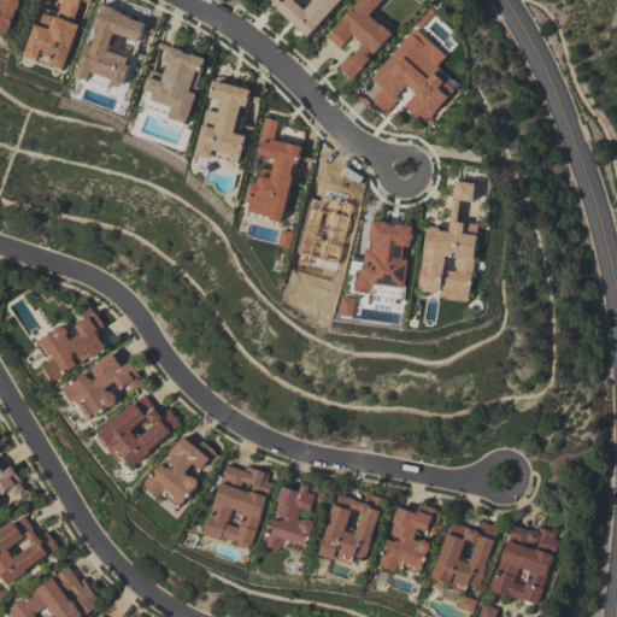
[(9,34),(0,30),(0,0),(23,0),(18,13),(16,12),(9,34)]
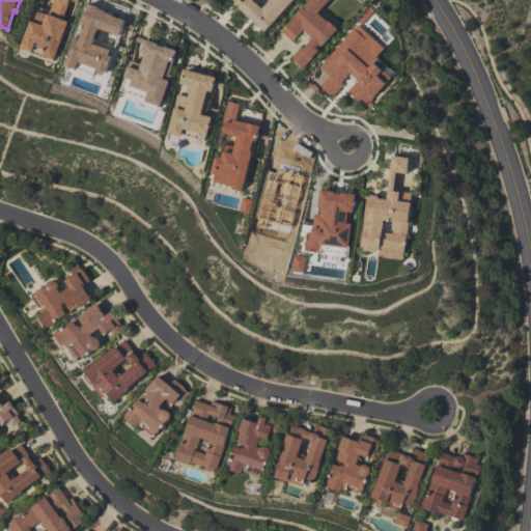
[(78,0),(78,2),(72,0),(68,0),(62,19),(71,22),(61,48),(60,47),(56,59),(43,55),(45,49),(35,46),(33,52),(21,48),(30,20),(33,21),(36,10),(47,14),(47,12),(49,14),(52,0),(78,0)]
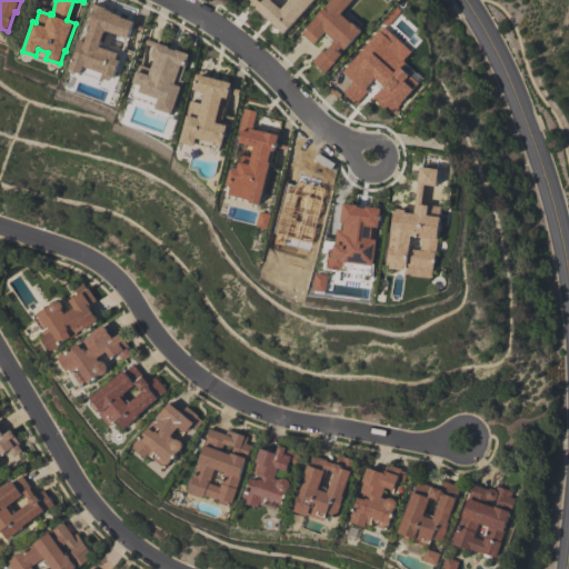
[(256,8),(257,7),(249,0),(258,0),(261,2),(262,0),(271,0),(281,9),(288,0),(312,0),(285,33),(256,8)]
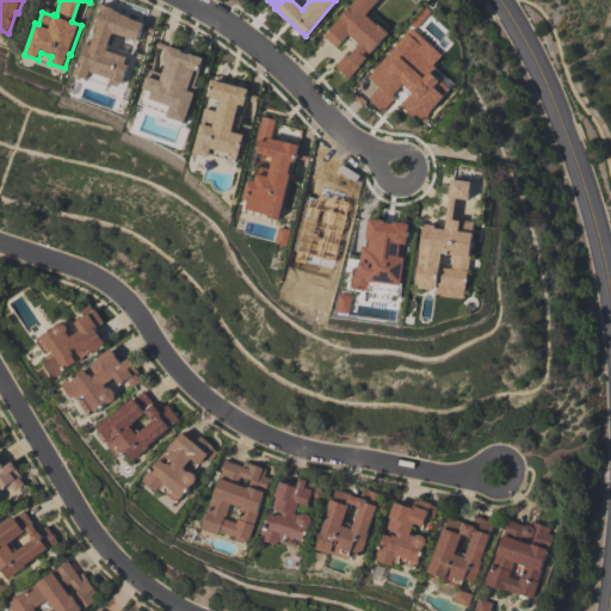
[(329,29),(355,0),(378,0),(366,14),(377,24),(378,23),(388,32),(366,57),(368,57),(349,78),(335,66),(345,54),(349,56),(360,43),(349,34),(343,42),(341,41),(337,47),(323,36),(329,30),(329,29)]
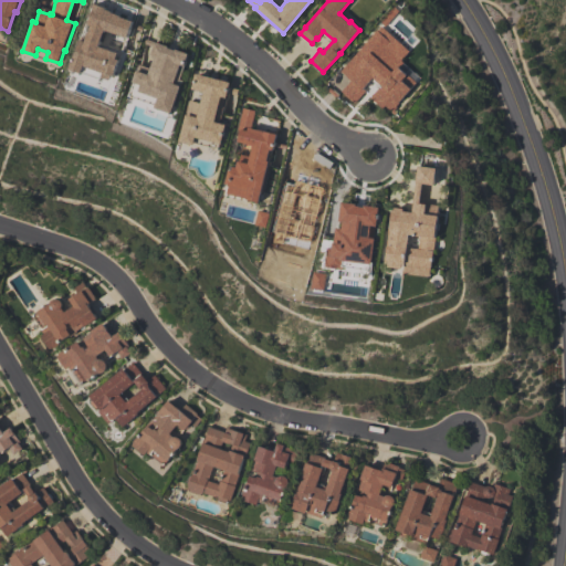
[(69,69),(74,55),(82,35),(86,38),(91,24),(87,23),(93,8),(94,3),(105,7),(105,8),(113,11),(112,12),(122,16),(121,17),(134,21),(127,38),(105,29),(101,43),(119,50),(117,58),(119,59),(114,76),(113,75),(111,81),(102,76),(101,79),(82,72),(82,73),(69,69)]
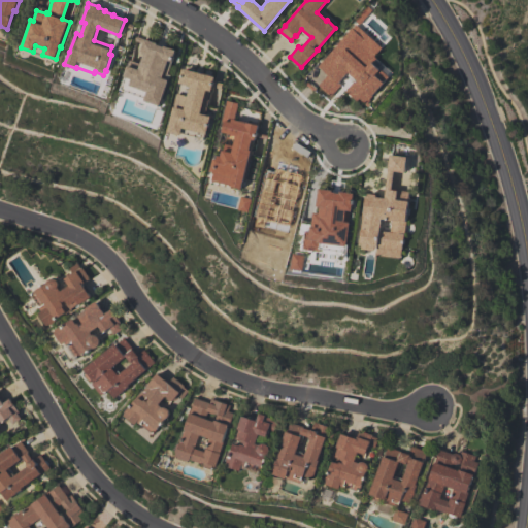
[(318,66),(352,28),(356,24),(382,47),(374,56),(376,58),(372,63),(380,69),(389,76),(369,99),(370,100),(367,102),(369,104),(368,106),(359,98),(357,101),(345,91),(354,81),(347,74),(338,83),(340,85),(331,96),(318,85),(327,74),(318,66)]
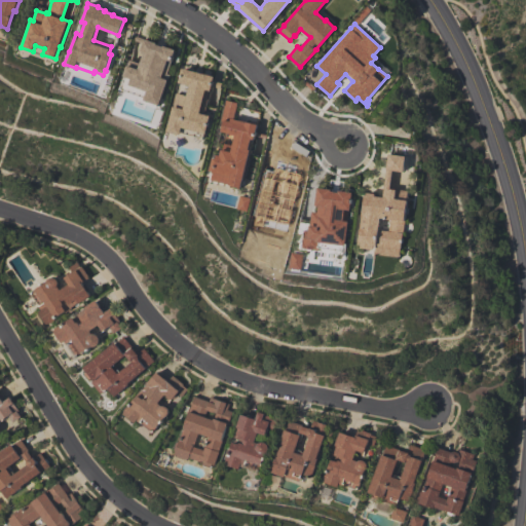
[(123,76),(128,60),(140,63),(143,53),(140,52),(143,43),(134,40),(135,36),(144,39),(145,38),(156,42),(156,44),(163,46),(163,45),(176,49),(167,73),(170,74),(159,105),(144,100),(144,98),(119,89),(123,76)]
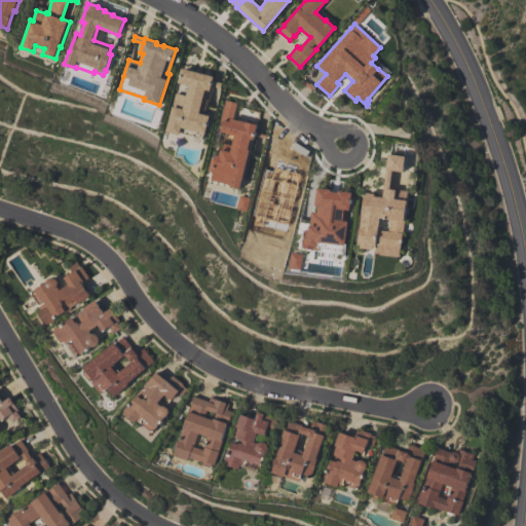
[(166,132),(176,92),(187,96),(189,85),(178,82),(182,68),(215,76),(213,80),(222,82),(221,88),(212,86),(211,91),(210,91),(203,114),(211,115),(207,134),(204,134),(203,138),(181,133),(180,135),(166,132)]
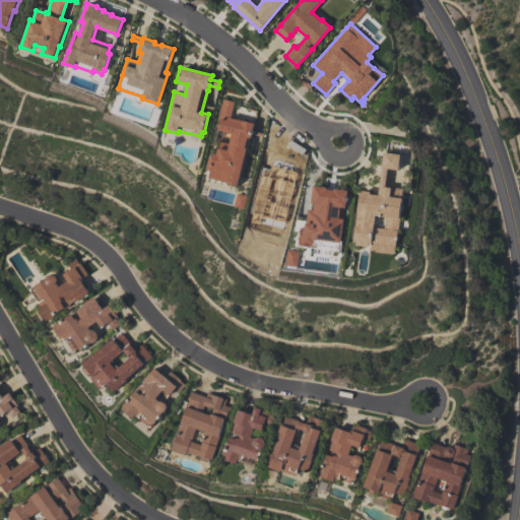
[(238,186),(226,183),(226,182),(208,178),(210,170),(205,169),(208,156),(213,157),(214,152),(217,153),(220,141),(230,143),(233,133),(218,130),(221,119),(218,119),(223,99),(235,102),(231,117),(254,123),(253,130),(263,133),(262,137),(252,134),(251,138),(249,138),(247,147),(248,148),(242,176),(240,176),(238,186)]
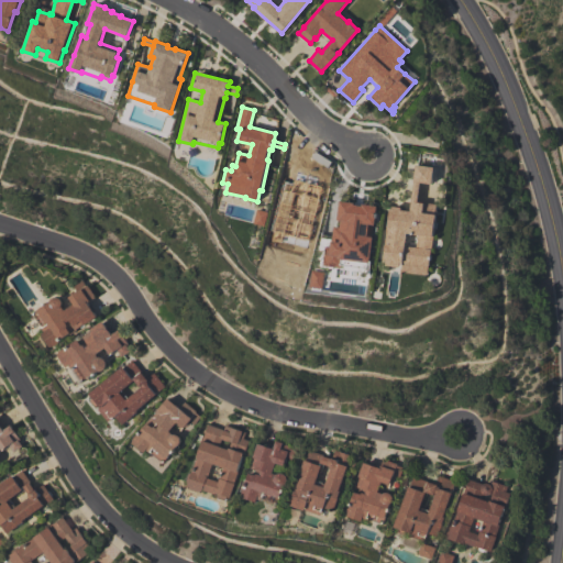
[(386,265),(386,261),(384,260),(390,208),(393,208),(393,206),(401,207),(401,209),(410,210),(416,164),(434,166),(432,184),(420,181),(418,201),(437,203),(435,210),(437,210),(437,214),(435,214),(429,266),(428,266),(427,275),(400,272),(400,267),(386,265)]
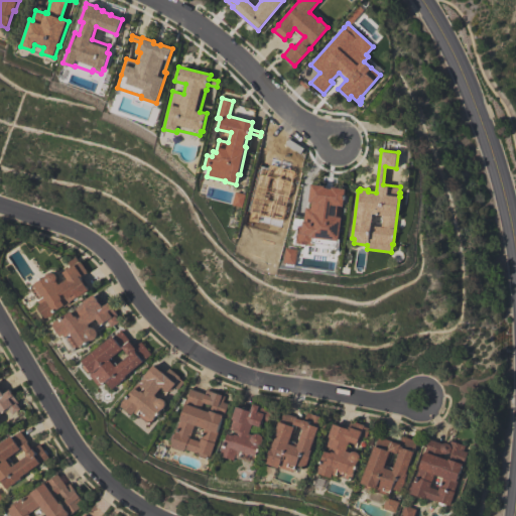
[(311,183),(325,185),(325,187),(332,187),(333,186),(346,188),(344,206),(342,206),(341,217),(342,217),(338,252),(335,251),(336,246),(313,243),(312,245),(296,243),(298,226),(302,226),(305,207),(311,208),(312,202),(309,202),(311,183)]
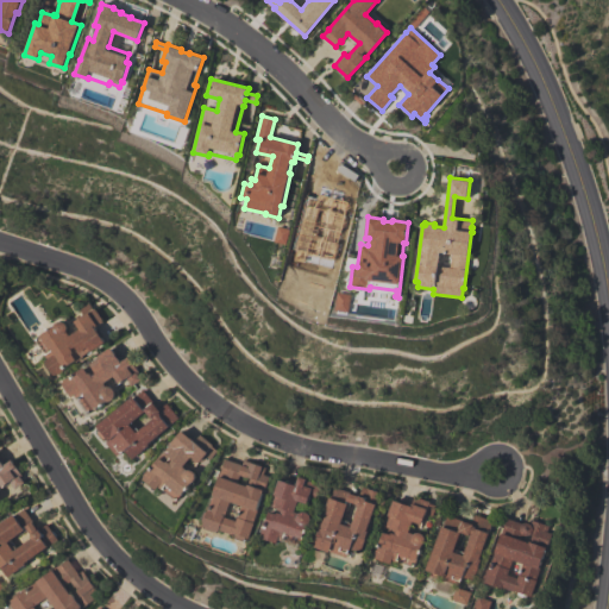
[(336,311),(349,313),(351,294),(338,293),(336,311)]
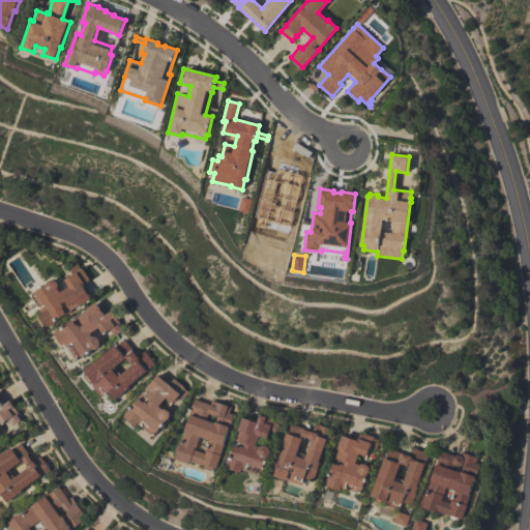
[(58,288),(61,291),(69,286),(65,280),(72,274),(68,269),(78,263),(82,269),(83,268),(90,280),(83,284),(92,298),(80,306),(80,305),(71,311),(67,305),(63,307),(67,314),(55,321),(56,322),(48,327),(38,314),(41,312),(39,310),(40,308),(31,294),(48,284),(49,282),(51,280),(53,280),(56,280),(57,281),(59,284),(59,286),(58,288)]
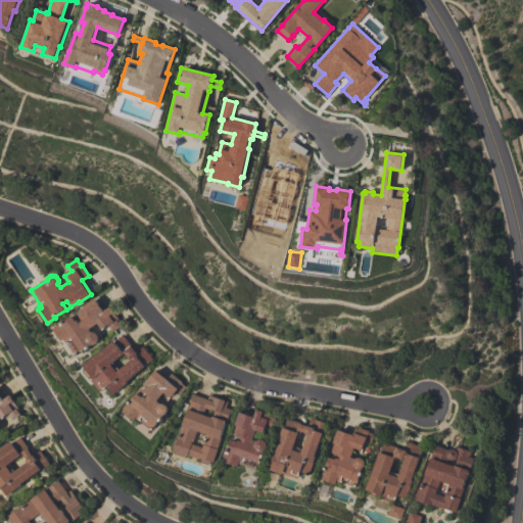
[(92,344),(77,354),(67,341),(65,342),(63,339),(61,341),(53,329),(54,327),(53,326),(59,322),(60,324),(73,315),(76,320),(79,318),(76,313),(85,306),(84,305),(96,297),(104,311),(110,306),(120,320),(117,321),(121,326),(113,331),(109,325),(102,329),(97,323),(89,328),(92,332),(94,332),(96,332),(98,335),(99,338),(98,341),(97,343),(94,344),(92,344)]
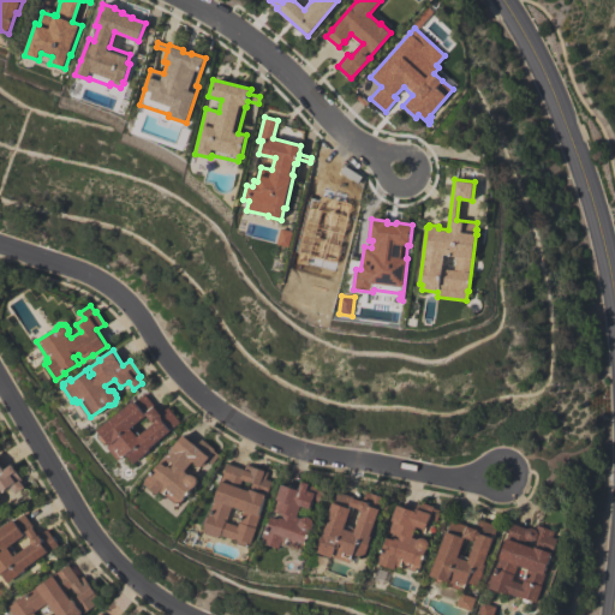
[(168,406),(181,423),(132,464),(125,455),(119,460),(107,447),(111,445),(99,430),(133,400),(135,401),(144,393),(161,413),(168,406)]
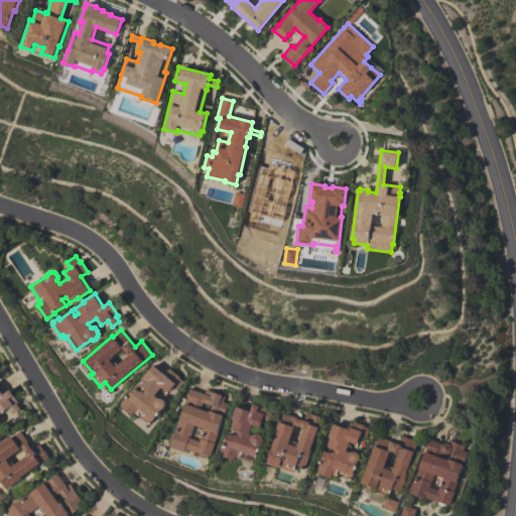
[(161,409),(149,423),(137,413),(136,414),(133,412),(131,415),(120,405),(122,403),(121,403),(125,397),(126,398),(135,387),(134,386),(138,381),(139,383),(153,365),(165,374),(169,368),(180,377),(179,378),(184,382),(177,390),(174,387),(170,392),(162,386),(155,395),(158,398),(161,397),(163,398),(165,400),(166,402),(166,405),(165,407),(163,408),(161,409)]
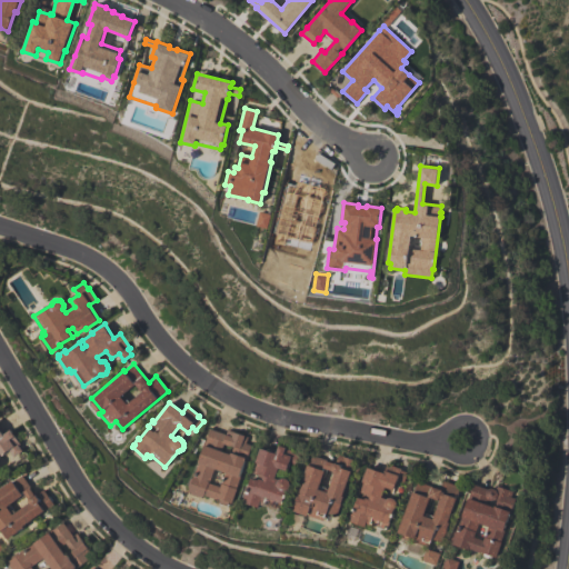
[(0,428),(5,435),(11,429),(16,436),(21,443),(20,445),(23,450),(15,457),(10,450),(2,455),(0,451),(0,428)]
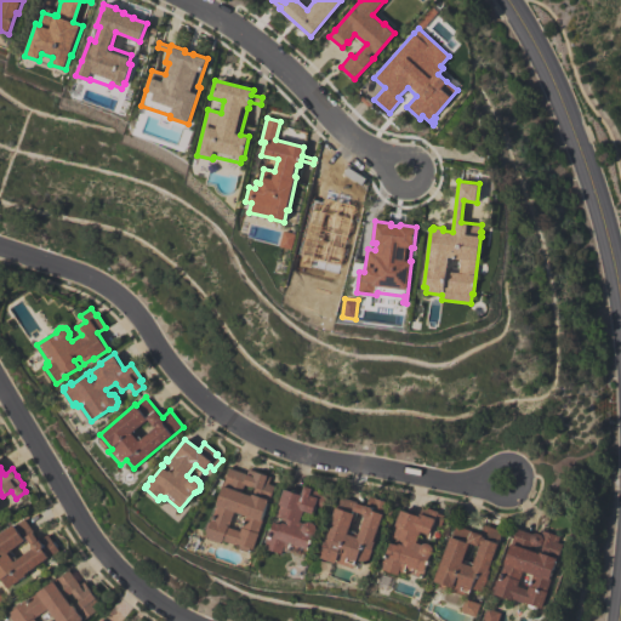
[(206,536),(229,467),(246,473),(248,468),(272,477),(269,484),(275,485),(255,550),(250,548),(249,553),(238,550),(239,545),(223,540),(222,541),(220,541),(220,542),(209,539),(209,537),(206,536)]
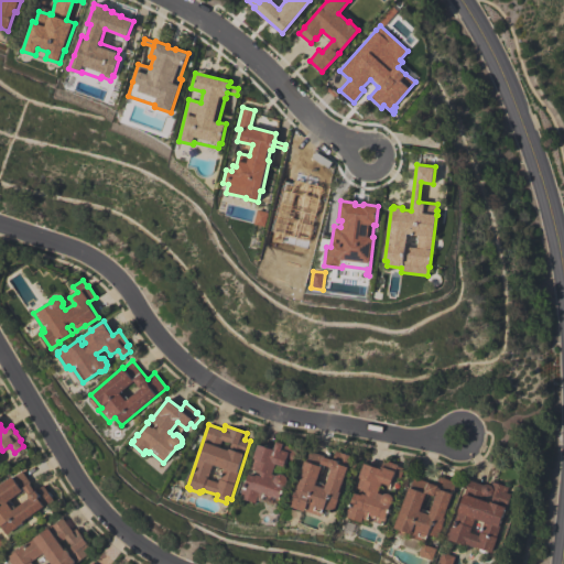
[(259,444),(273,448),(277,441),(284,443),(284,444),(293,447),(292,449),(297,451),(294,461),(288,458),(284,466),(277,464),(273,474),(278,475),(279,474),(282,474),(285,475),(288,477),(289,480),(288,484),(285,486),(279,506),(261,499),(261,501),(257,499),(256,502),(240,497),(243,489),(250,473),(256,475),(258,470),(251,468),(255,458),(253,458),(259,444)]
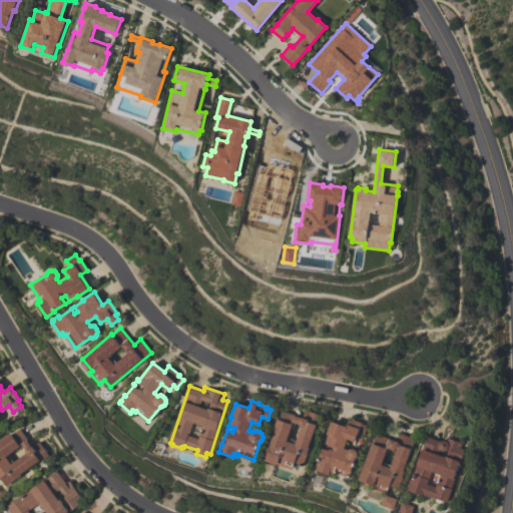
[(264,460),(278,419),(280,419),(283,410),(303,417),(306,409),(322,414),(304,465),(295,462),(293,469),(279,464),(279,465),(264,460)]
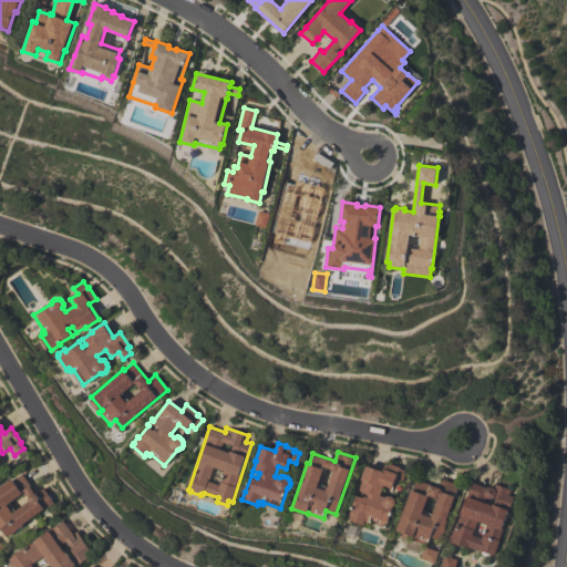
[(367,465),(383,471),(385,462),(401,466),(400,468),(405,470),(403,478),(397,477),(395,481),(398,481),(397,486),(394,485),(393,488),(384,486),(382,495),(387,496),(389,496),(391,495),(393,496),(395,498),(397,501),(397,504),(394,506),(393,507),(389,521),(388,519),(385,527),(370,522),(368,526),(348,519),(351,509),(353,509),(358,495),(363,497),(366,493),(360,491),(363,480),(361,480),(367,465)]
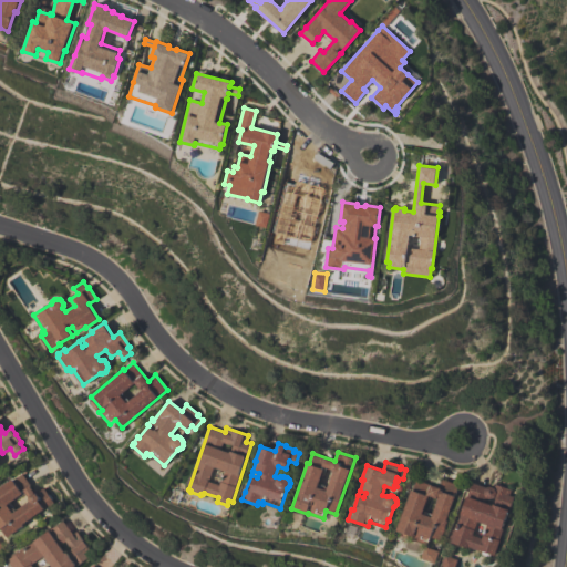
[(0,487),(13,478),(14,480),(22,473),(37,493),(44,487),(54,502),(26,523),(26,524),(8,537),(2,529),(1,529),(0,529),(0,487)]
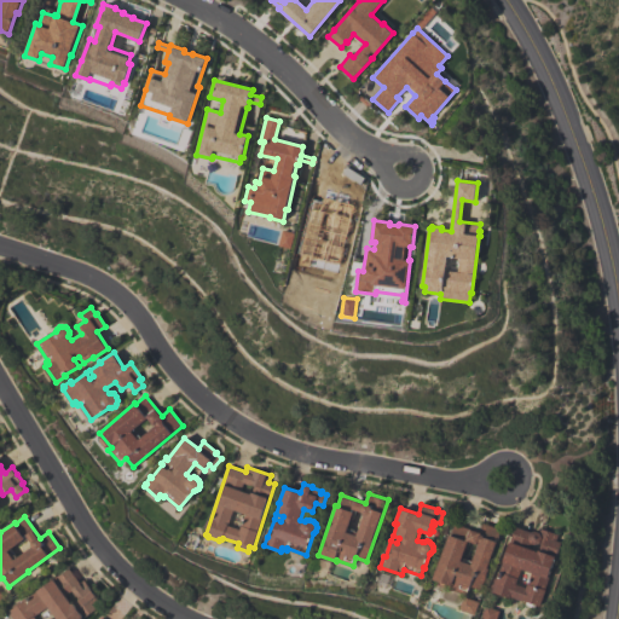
[(434,579),(449,534),(451,534),(455,524),(479,531),(482,522),(501,528),(496,542),(497,542),(481,589),(470,585),(470,588),(469,588),(467,595),(452,590),(453,585),(434,579)]
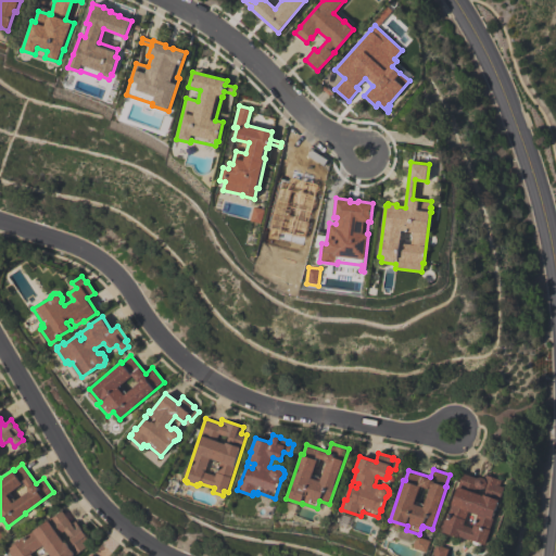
[(503,480),(501,484),(505,487),(485,544),(457,534),(456,536),(440,531),(443,519),(445,520),(463,471),(478,477),(480,477),(482,477),(484,478),(485,474),(503,480)]
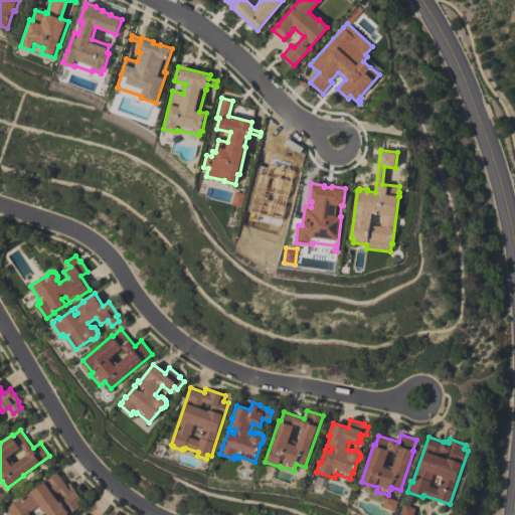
[(8,508),(11,506),(10,504),(17,499),(18,500),(57,472),(66,484),(69,482),(81,498),(76,502),(80,507),(70,514),(69,513),(65,514),(11,514),(9,511),(10,510),(8,508)]
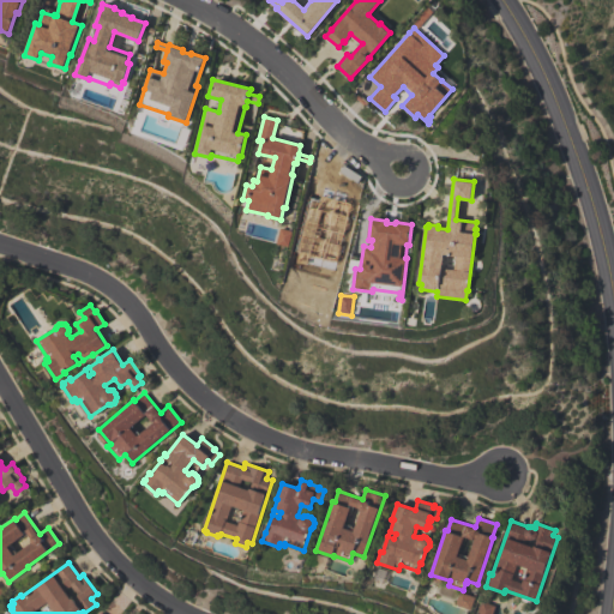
[(457,603),(469,609),(474,597),(462,593),(457,603)]
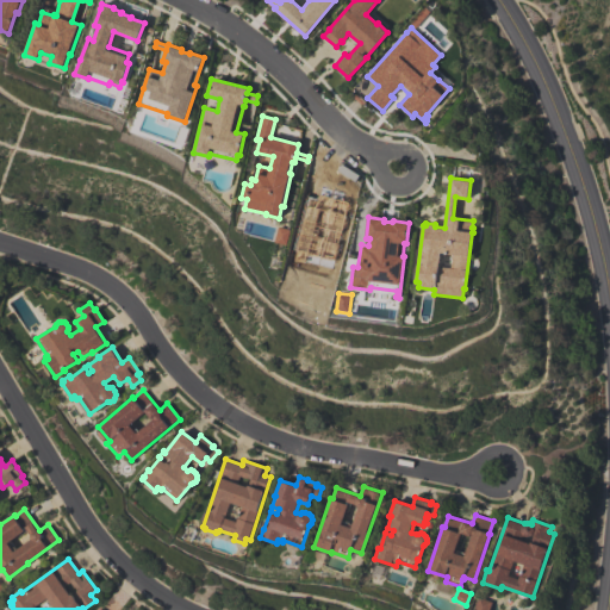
[(489,609),(473,609),(479,597),(492,602),(489,609)]
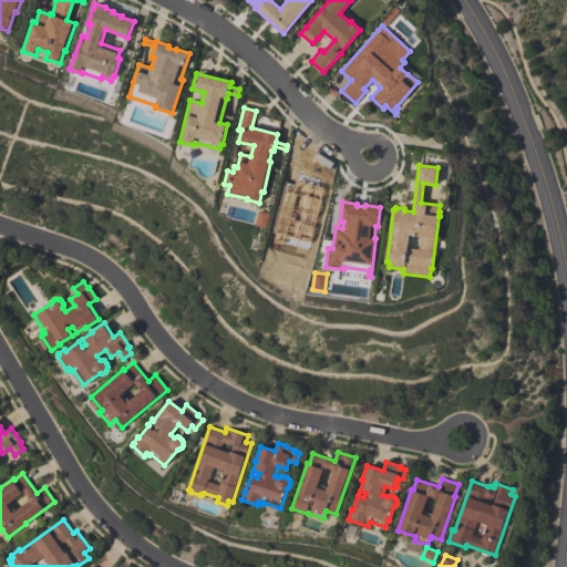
All buildings are outlined.
